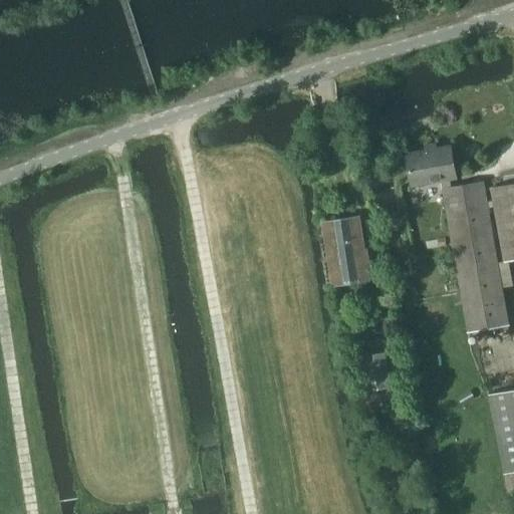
[(442,185),(451,183),(451,180),(457,179),(450,145),(406,153),(412,187),(441,182),(442,185)]
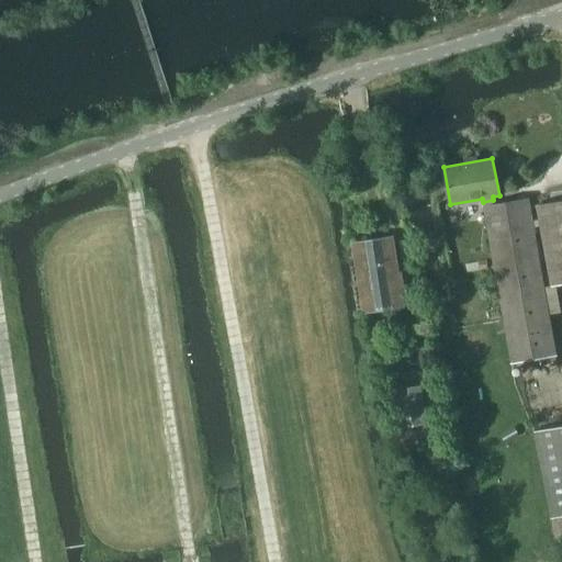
[(512,364),(557,357),(528,199),(494,204),(493,200),(483,202),(512,364)]
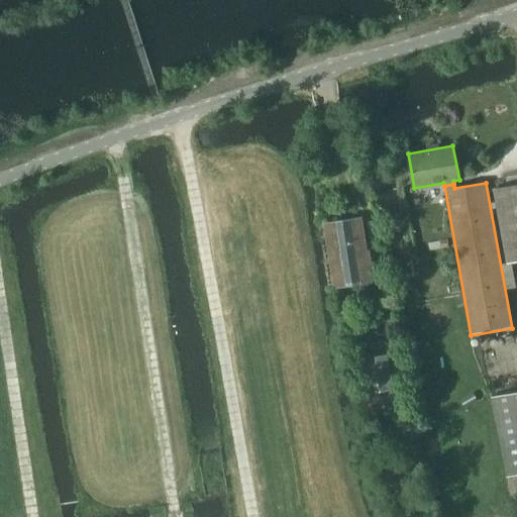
[(516,185),(494,189),(508,264),(516,261),(516,185)]
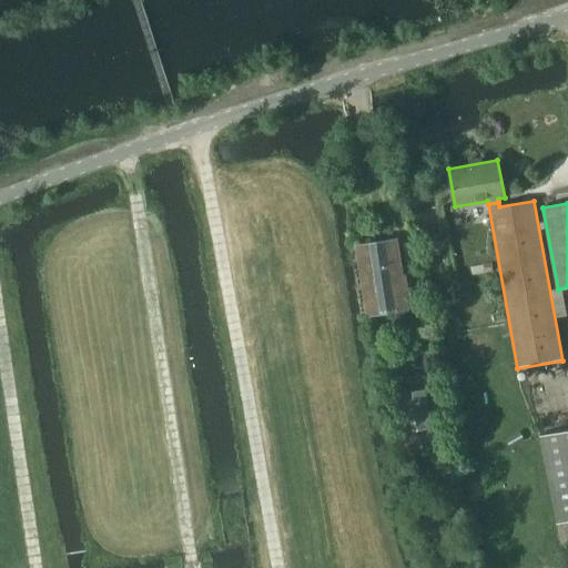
[(373,316),(405,311),(395,242),(362,246),(373,316)]
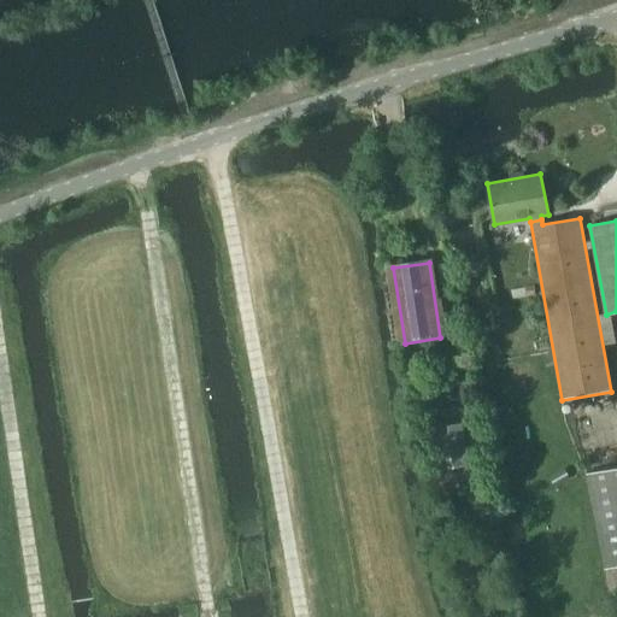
[(463,422),(432,427),(439,471),(470,465),(463,422)]
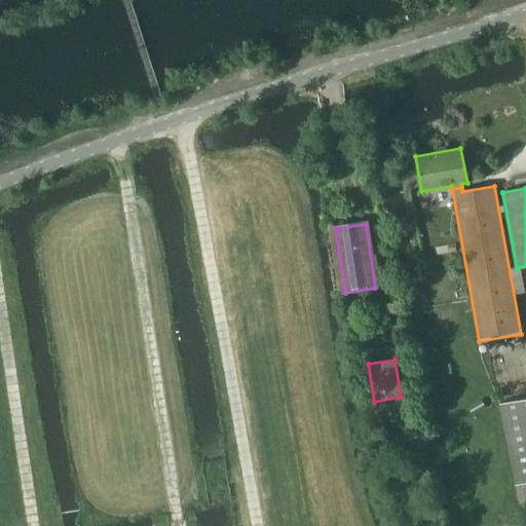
[(525,399),(500,404),(515,485),(525,482),(525,399)]
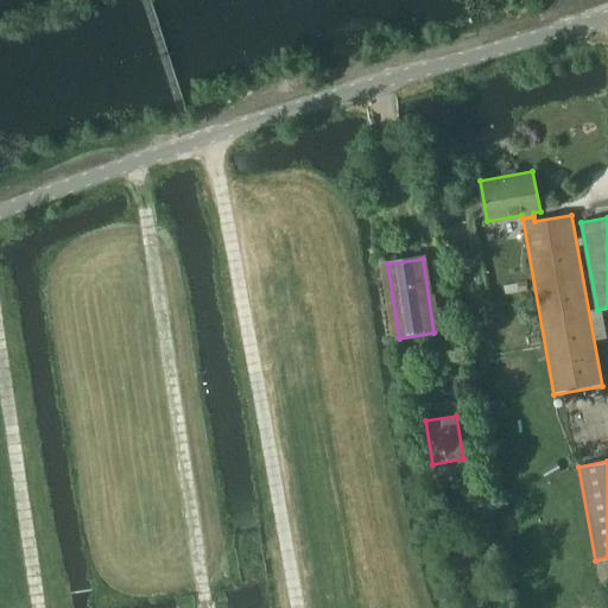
[(555,475),(550,467),(544,470),(548,479),(555,475)]
